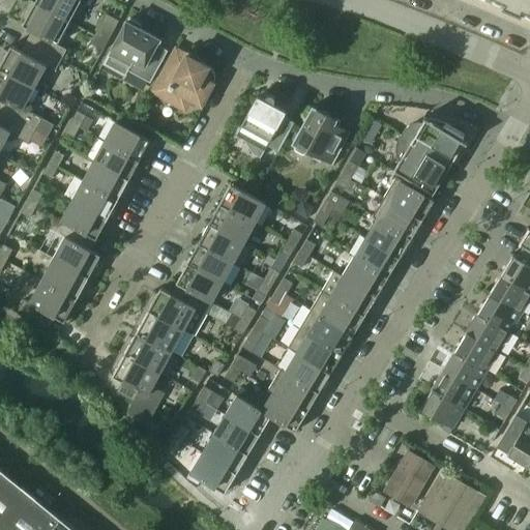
[(57,43),(69,22),(34,2),(34,1),(31,0),(29,0),(21,17),(25,19),(22,25),(38,33),(32,43),(61,60),(66,49),(57,43)]
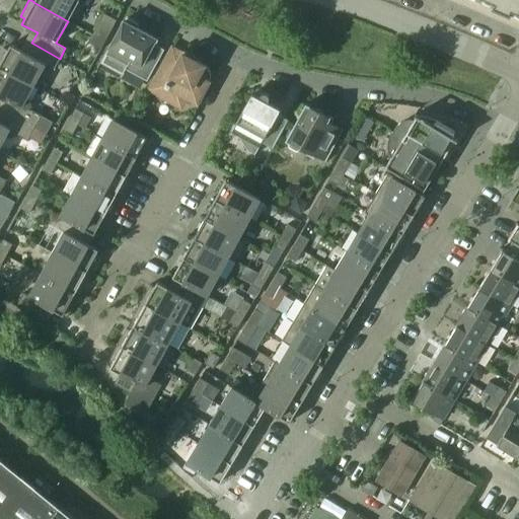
[(33,2),(68,21),(79,0),(34,0),(33,1),(33,2)]
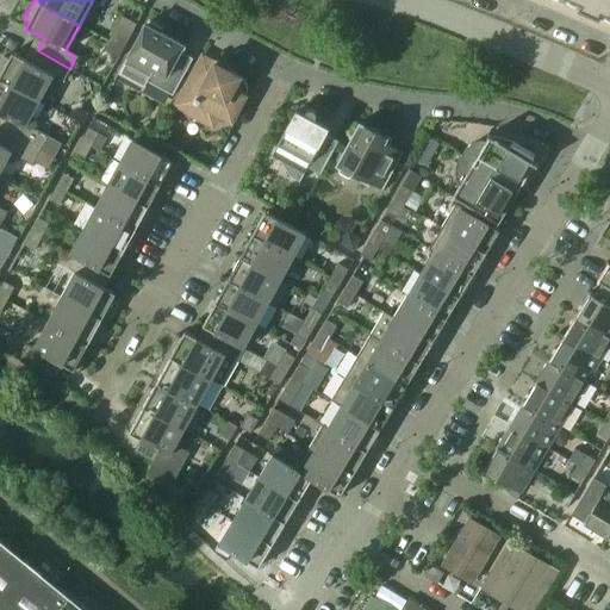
[(564,0),(580,7),(579,10),(589,14),(595,0),(564,0)]
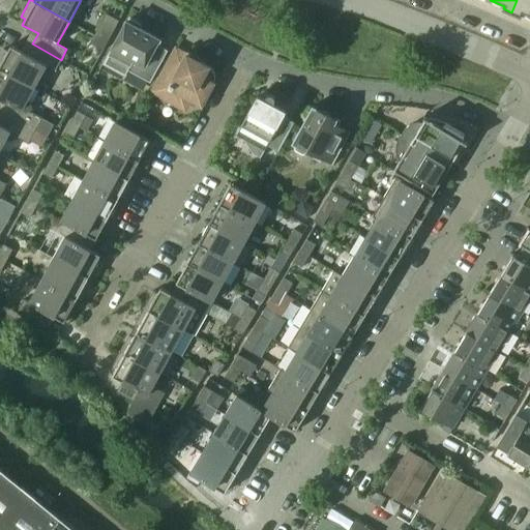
[(529,0),(517,0),(511,12),(521,16),(522,13),(529,17),(529,0)]
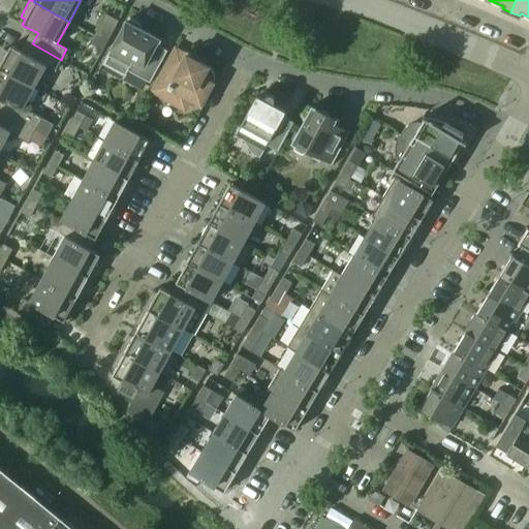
[(93,35),(106,42),(119,20),(105,12),(93,35)]
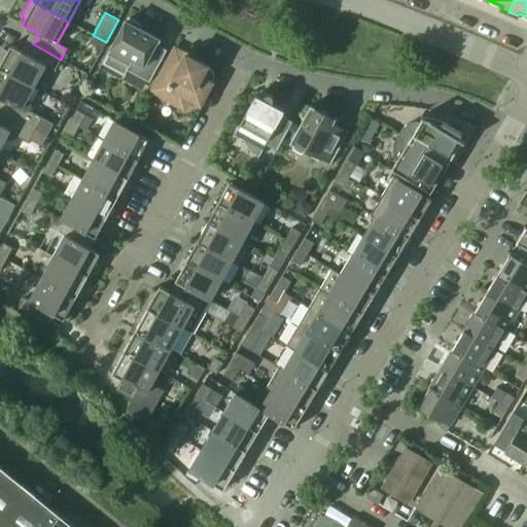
[(126,22),(103,63),(125,75),(128,69),(149,81),(166,49),(155,44),(157,39),(159,40),(160,39),(126,21),(125,22),(126,22)]
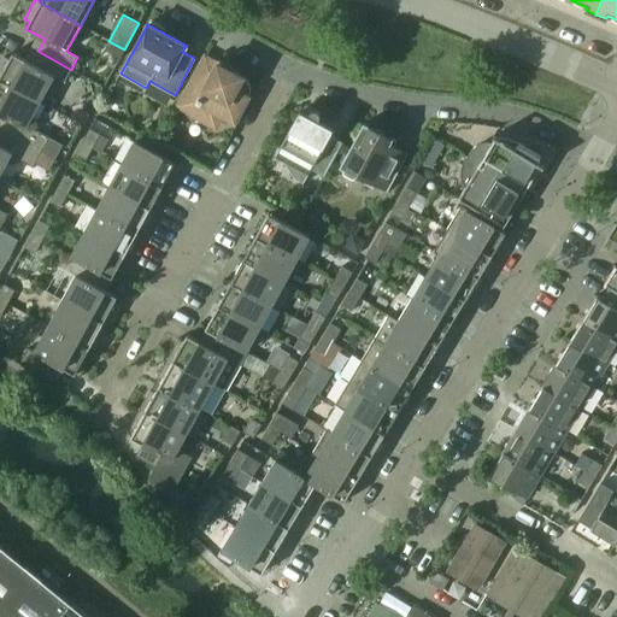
[(119,58),(124,50),(109,41),(105,50),(119,58)]
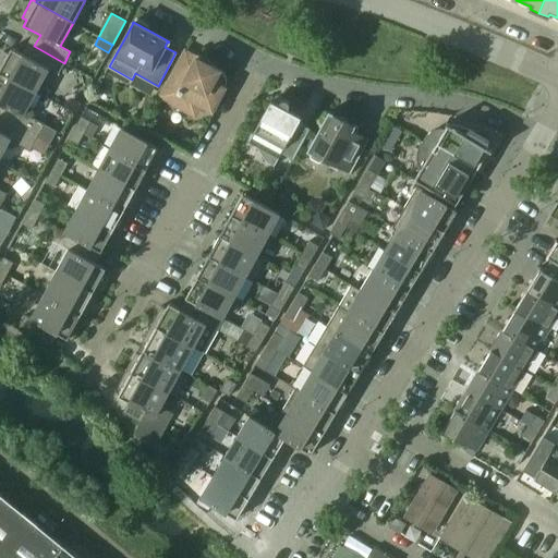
[(0,57),(0,72),(35,92),(43,77),(47,81),(53,77),(57,73),(58,74),(64,63),(34,46),(28,57),(11,48),(8,53),(3,51),(0,57)]
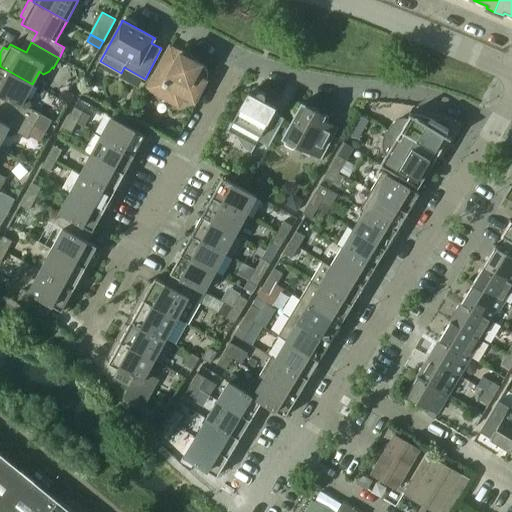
[(182,99),(183,98),(184,95),(194,101),(206,80),(206,79),(207,77),(207,76),(207,75),(207,73),(207,71),(207,70),(206,68),(204,66),(203,65),(201,64),(191,58),(192,55),(182,49),(180,52),(170,46),(152,78),(163,84),(157,94),(171,101),(172,102),(174,102),(175,102),(177,102),(178,102),(180,101),(181,100),(182,99)]
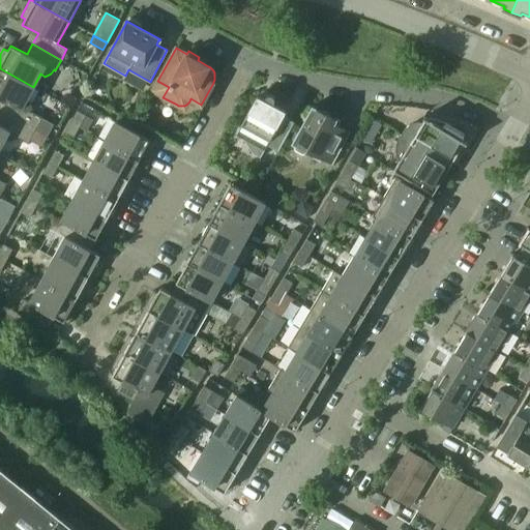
[(0,68),(0,97),(2,99),(0,102),(0,111),(35,130),(42,118),(30,111),(32,108),(30,101),(26,99),(33,87),(0,68)]
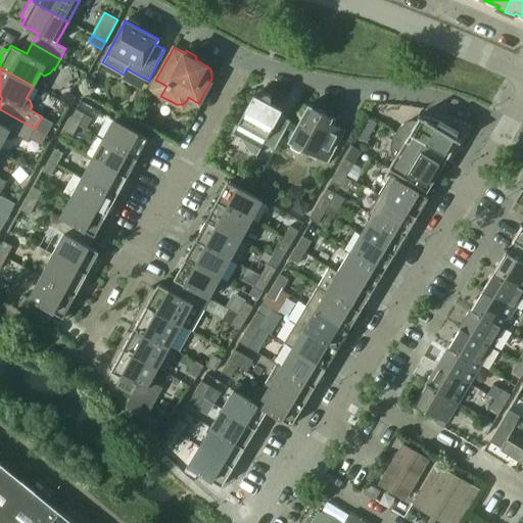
[(263,95),(262,96),(260,97),(254,94),(238,123),(238,124),(233,133),(238,136),(241,138),(243,140),(246,148),(248,150),(251,152),(256,155),(264,143),(275,149),(290,121),(280,114),(282,109),(270,102),(271,100),(271,99),(271,98),(271,97),(271,96),(271,95),(270,94),(269,94),(268,93),(267,93),(266,93),(264,94),(263,95)]
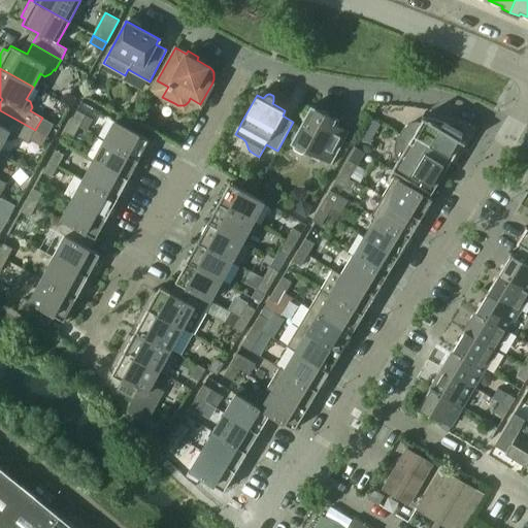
[(331,164),(349,131),(337,125),(339,121),(311,105),(291,142),(293,143),(294,150),(301,153),(306,152),(307,151),(331,164)]
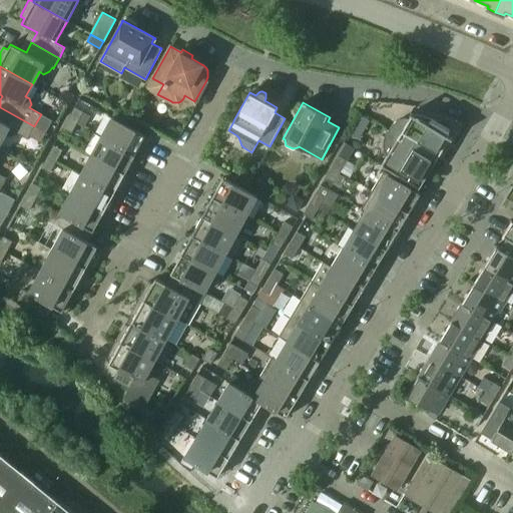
[(0,142),(4,135),(7,136),(14,134),(15,131),(27,138),(29,135),(34,126),(0,107),(0,142)]
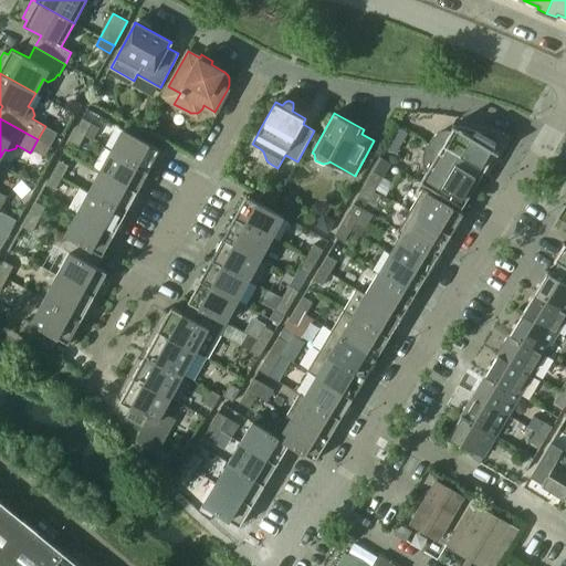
[(75,130),(85,136),(92,124),(82,118),(75,130)]
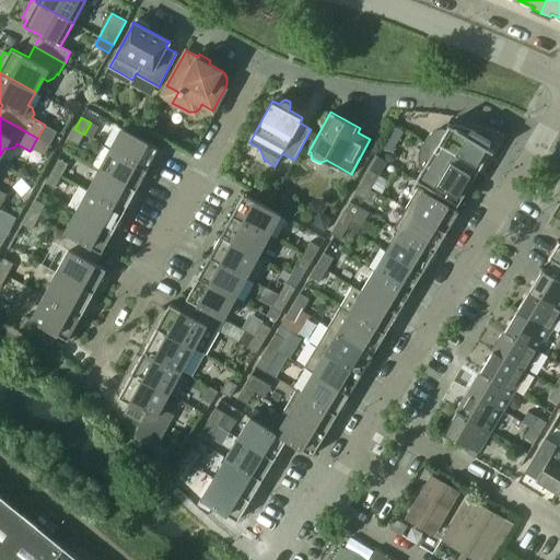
[(423,142),(476,174),(490,150),(492,151),(493,150),(488,147),(490,141),(470,129),(469,129),(453,125),(452,125),(448,123),(447,125),(448,125),(446,129),(441,129),(435,130),(431,132),(428,136),(424,140),(423,142)]
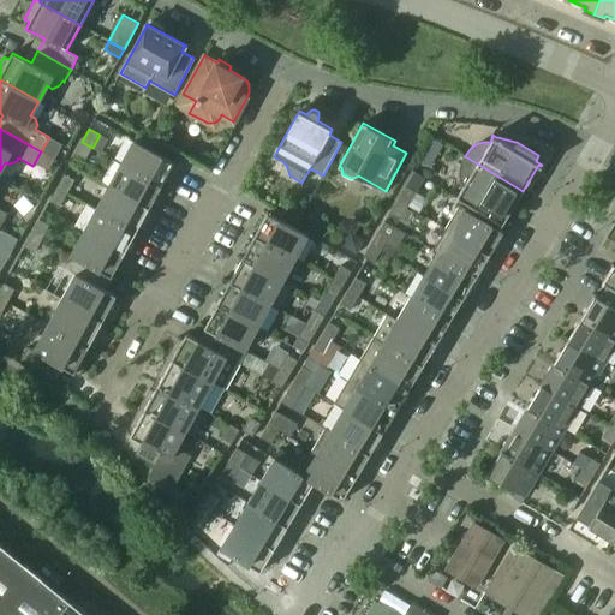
[(121,163),(162,185),(174,162),(133,139),(121,163)]
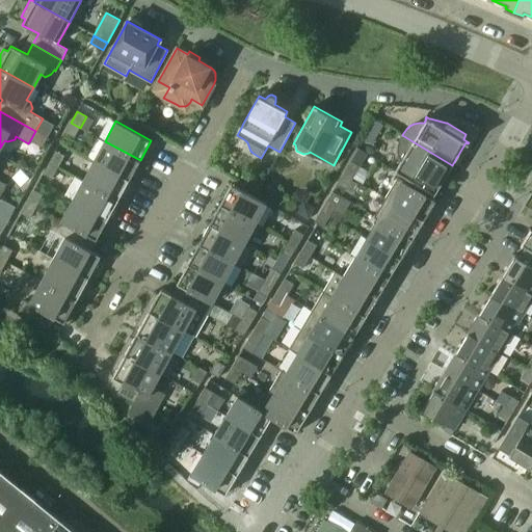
[(80,128),(71,123),(64,134),(73,139),(80,128)]
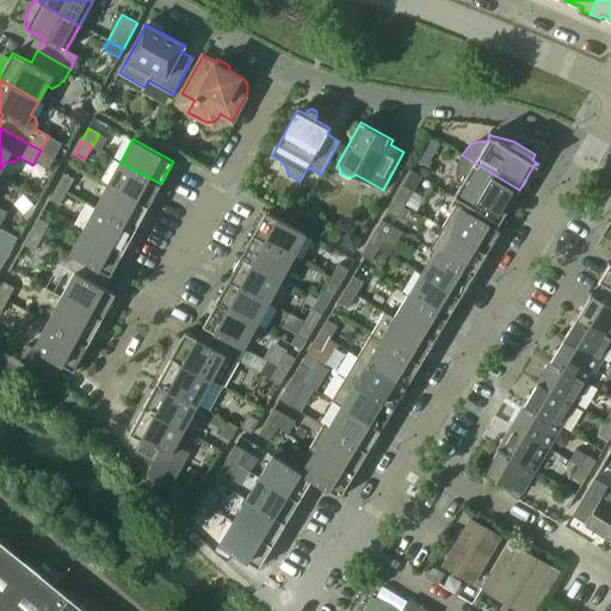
[(519,190),(462,155),(460,159),(457,164),(456,170),(456,174),(457,180),(461,185),(454,196),(499,223),(519,190)]
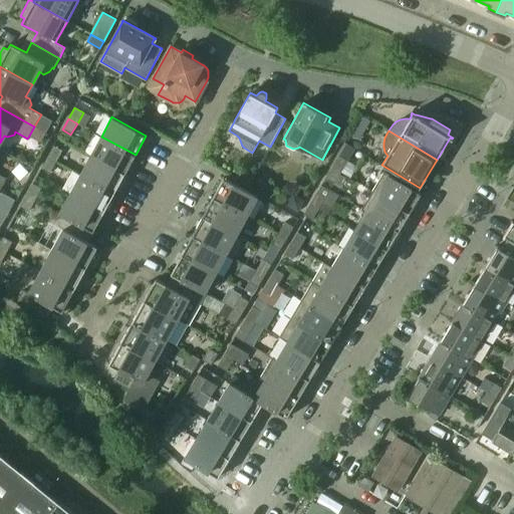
[(101,137),(90,156),(124,174),(136,155),(101,137)]
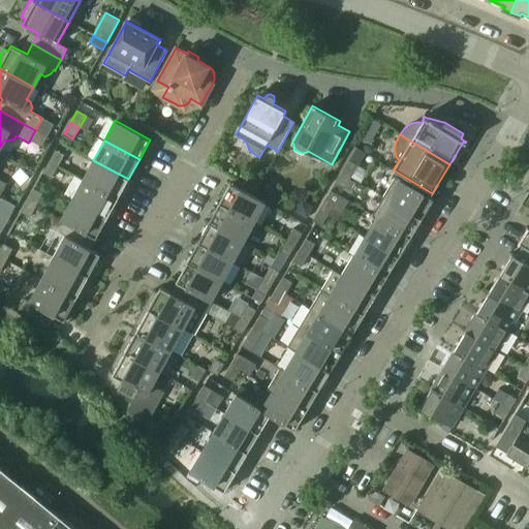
[(349,159),(342,172),(351,177),(358,165),(365,153),(355,148),(349,159)]
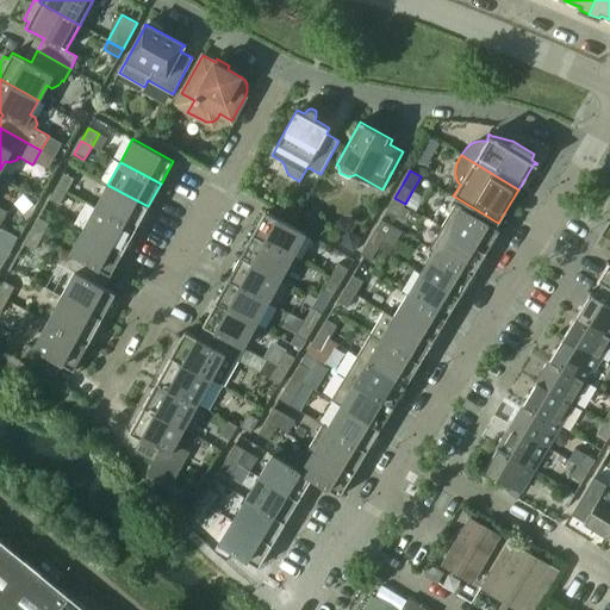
[(56,186),(67,192),(74,178),(63,173),(56,186)]
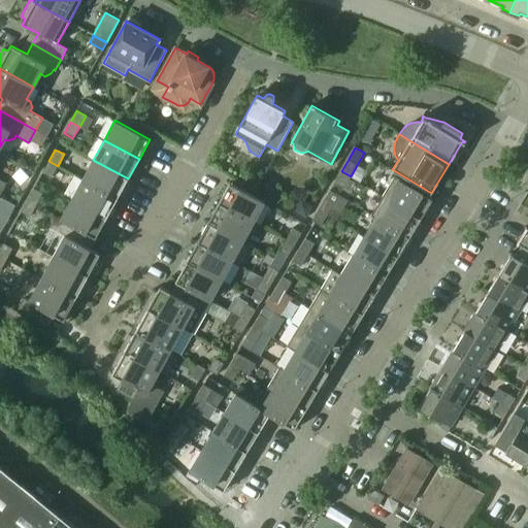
[(93,160),(83,179),(118,198),(128,178),(93,160)]
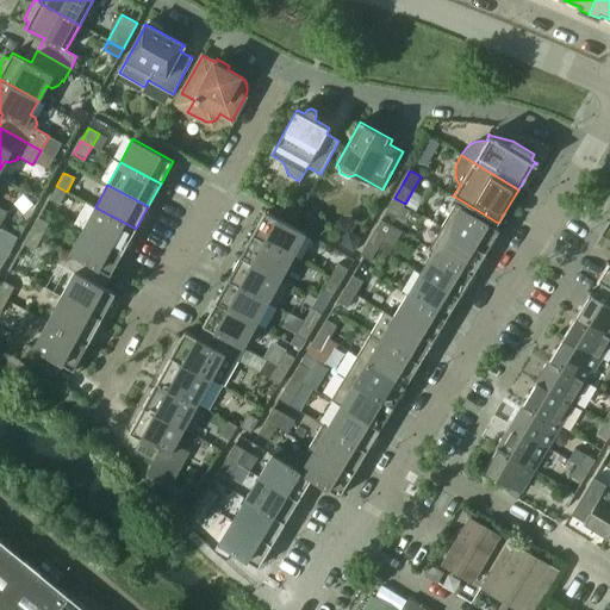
[(67,192),(56,186),(49,199),(60,205),(67,192)]
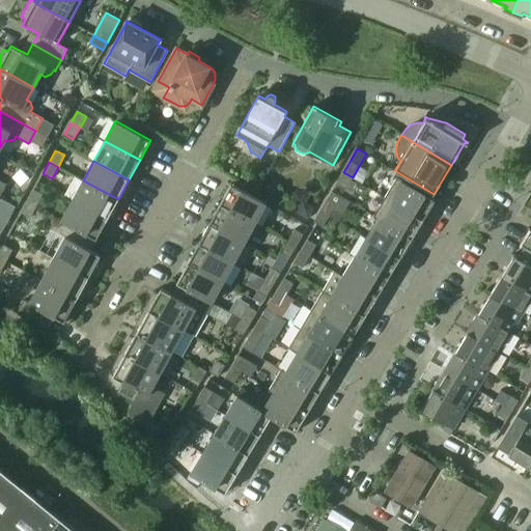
[(353,177),(343,172),(337,184),(345,189),(353,177)]
